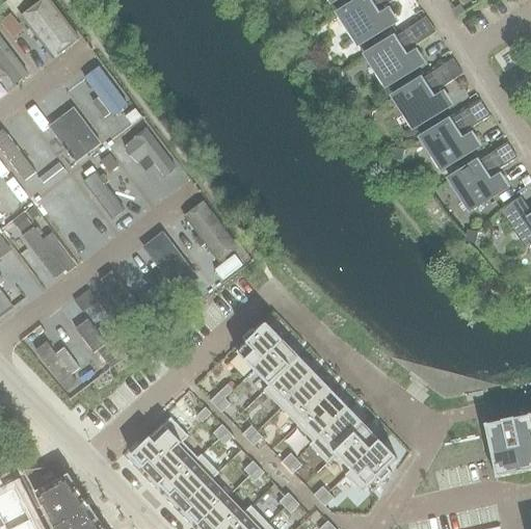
[(25,0),(54,34),(78,15),(65,0),(25,0)]
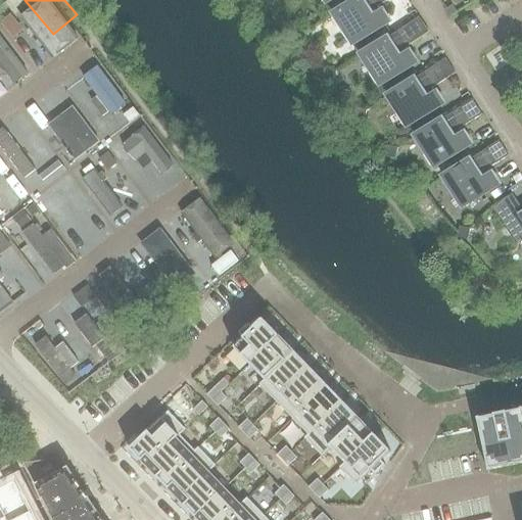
[(376,5),(383,0),(350,0),(332,12),(351,42),(388,19),(381,8),(379,10),(376,5)]
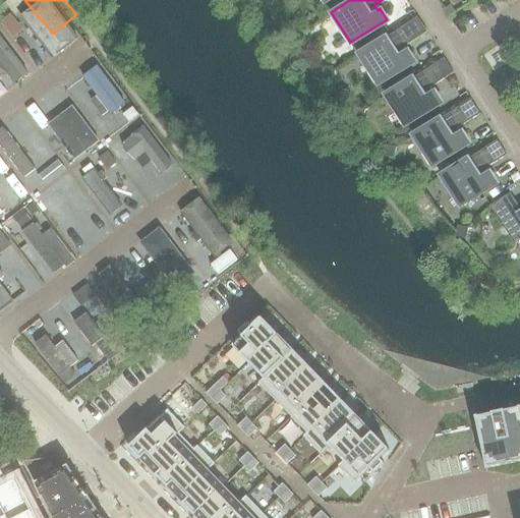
[(13,19),(7,11),(0,16),(0,20),(4,26),(13,19)]
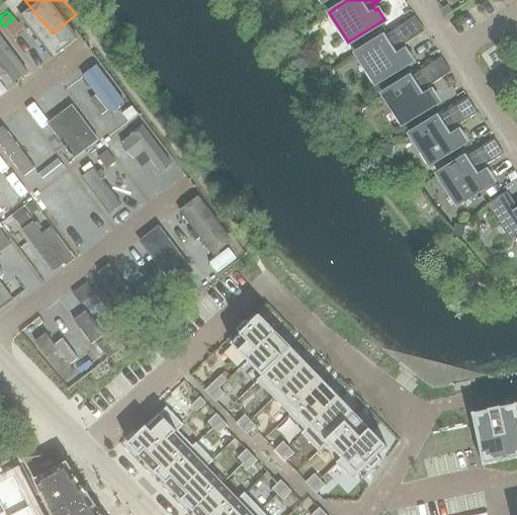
[(399,46),(423,29),(414,15),(355,53),(375,82),(411,60),(404,50),(402,51),(399,46)]
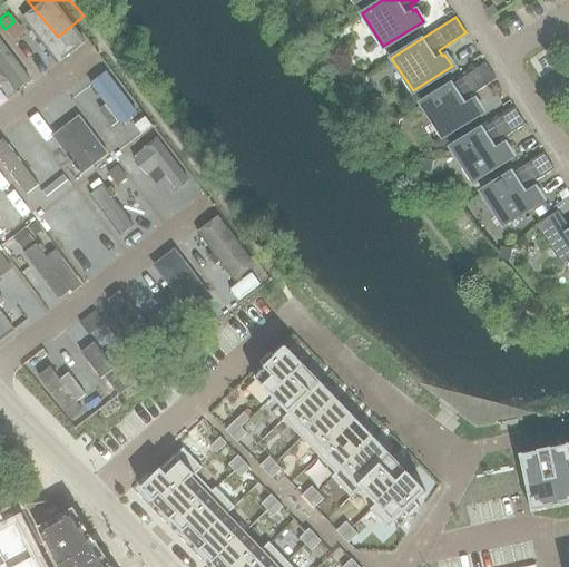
[(317,42),(329,45),(332,33),(320,30),(317,42)]
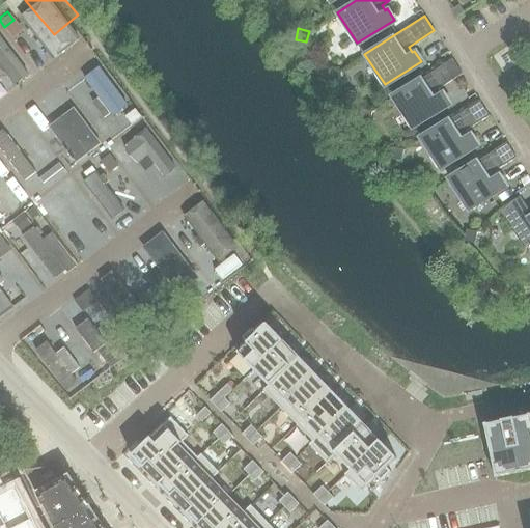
[(437,88),(461,72),(451,57),(392,95),(412,127),(449,103),(442,91),(440,93),(437,88)]
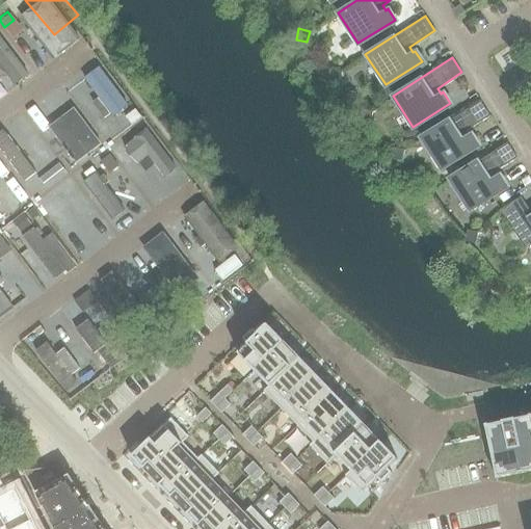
[(327,79),(339,81),(341,70),(329,68),(327,79)]
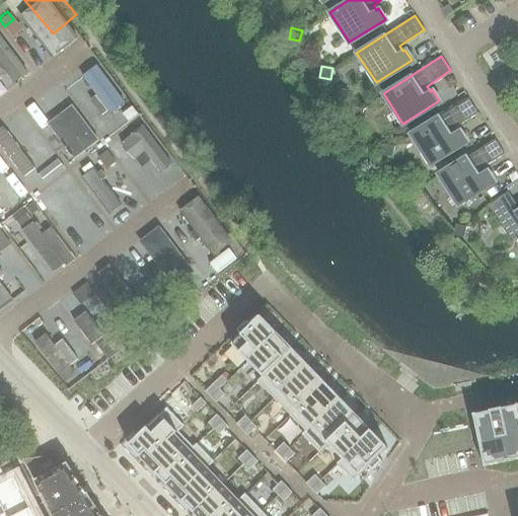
[(35,104),(29,96),(12,108),(32,138),(84,100),(70,80),(35,104)]
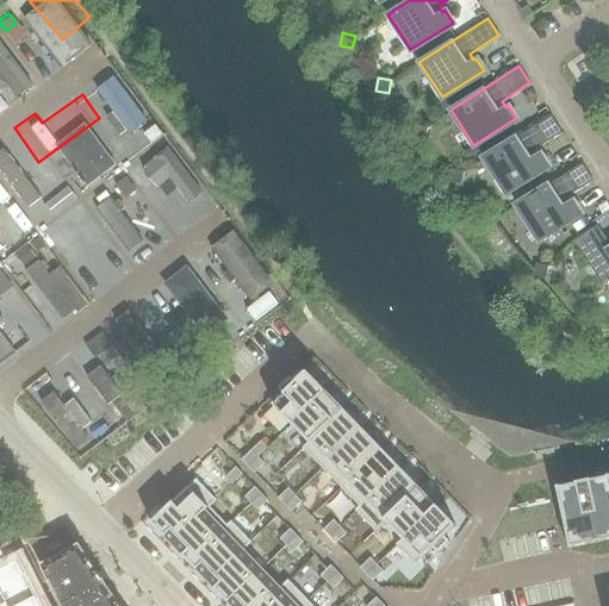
[(156,162),(142,143),(153,136),(131,105),(106,123),(141,173),(156,162)]
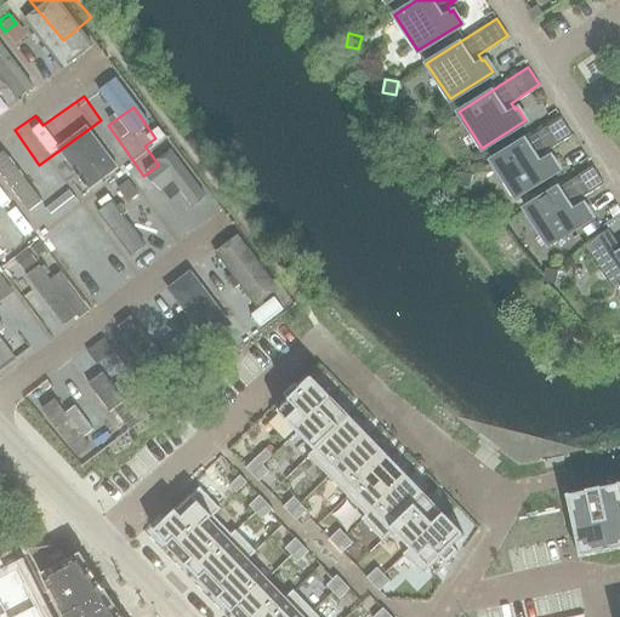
[(544,152),(572,133),(559,115),(491,159),(515,195),(558,169),(550,155),(547,158),(544,152)]
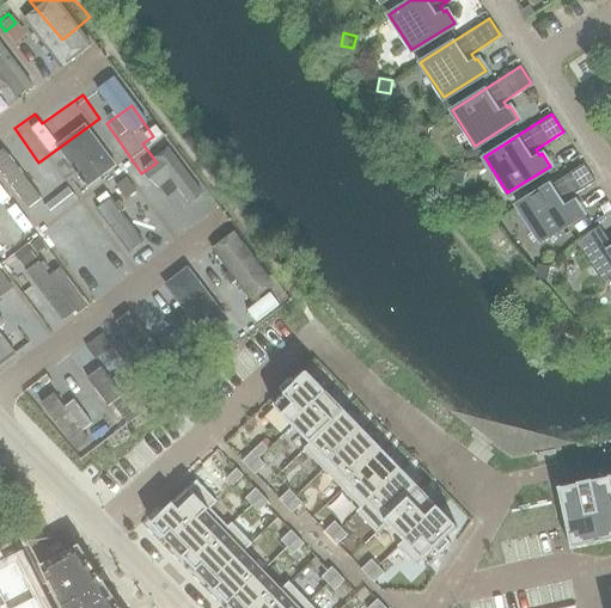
[(411,136),(425,139),(428,126),(415,123),(411,136)]
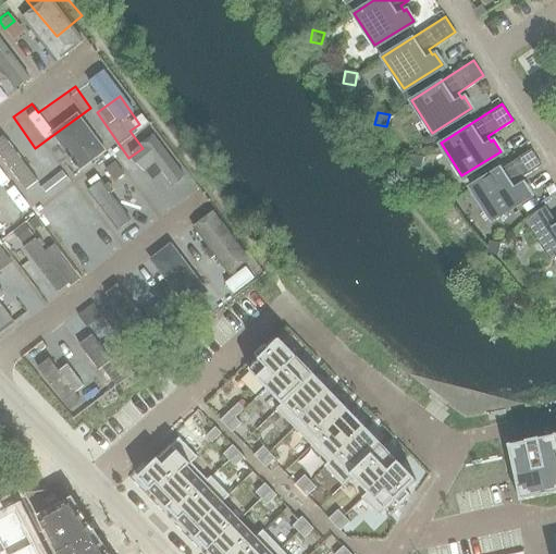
[(100,121),(66,142),(87,174),(111,159),(99,139),(109,134),(100,121)]
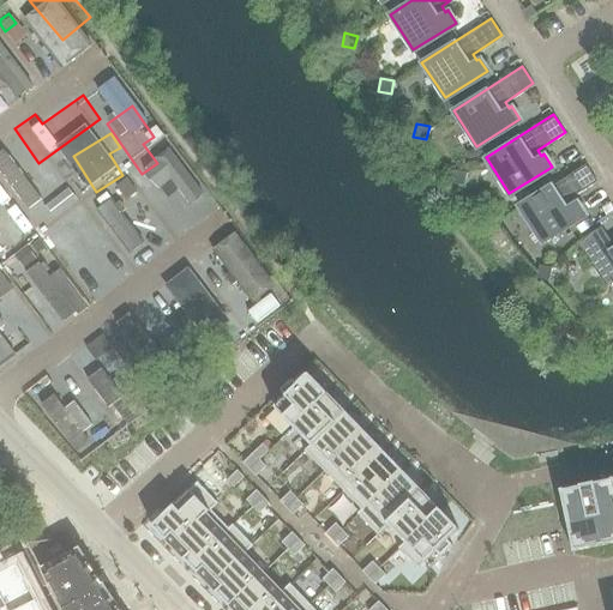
[(80,229),(96,218),(90,210),(102,201),(72,159),(44,180),(80,229)]
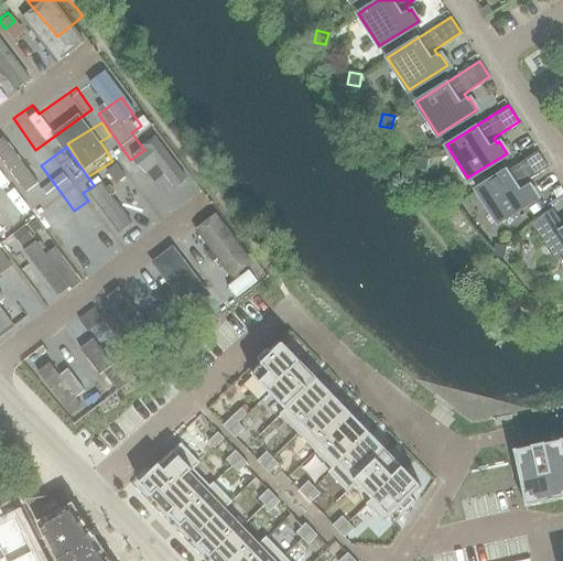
[(523,181),(548,165),(537,150),(476,189),(497,222),(537,196),(529,184),(527,186),(523,181)]
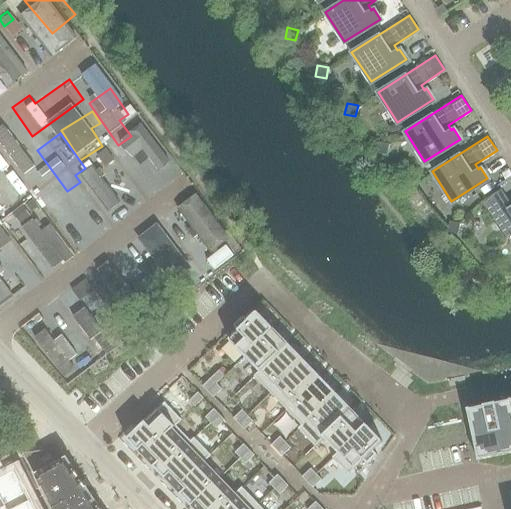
[(375,151),(385,153),(388,143),(377,141),(375,151)]
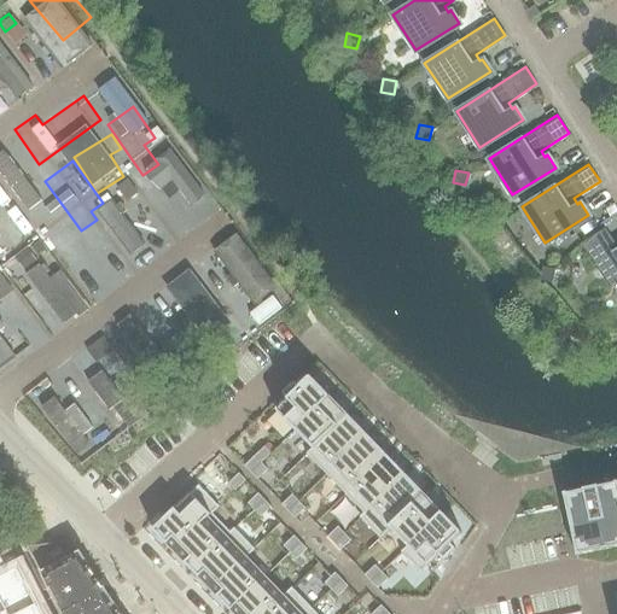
[(54,247),(69,235),(34,192),(7,214),(22,232),(34,223),(54,247)]
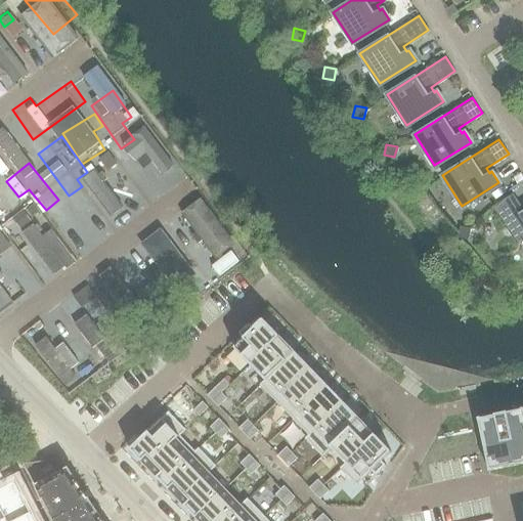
[(413,193),(425,197),(427,185),(416,183),(413,193)]
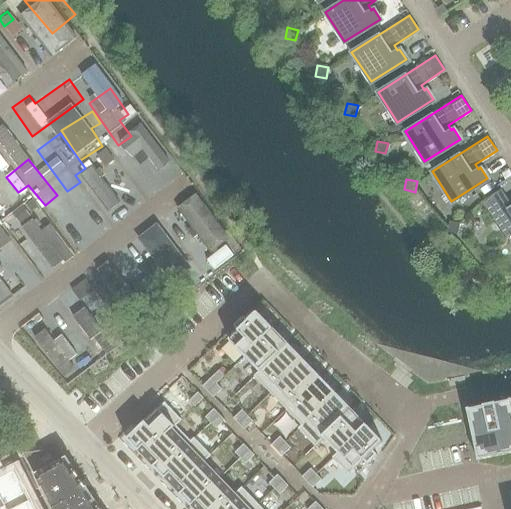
[(114,202),(131,223),(156,201),(139,181),(114,202)]
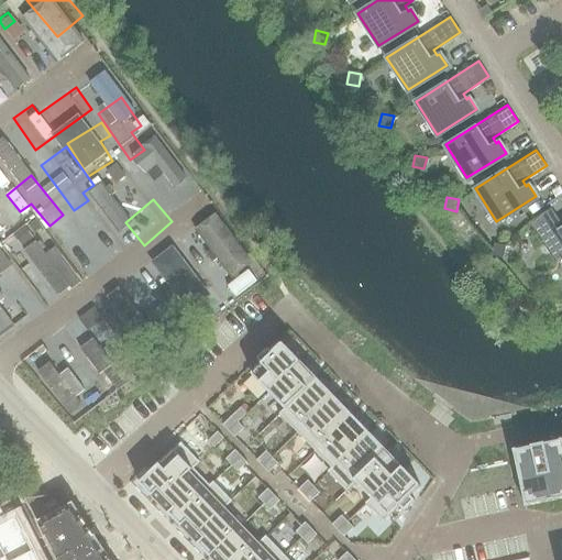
[(561,224),(550,206),(528,220),(554,262),(561,256),(561,224)]
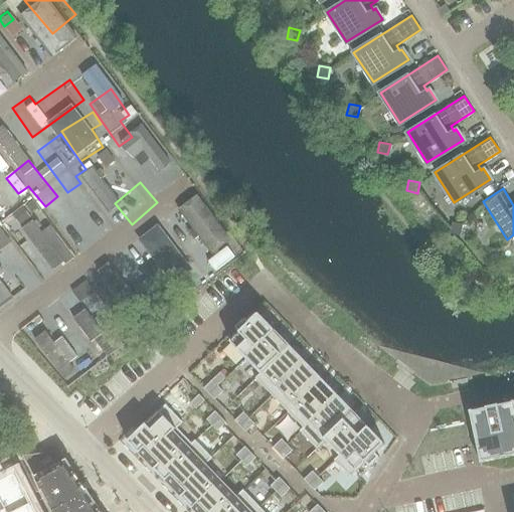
[(449,231),(460,233),(462,223),(451,220),(449,231)]
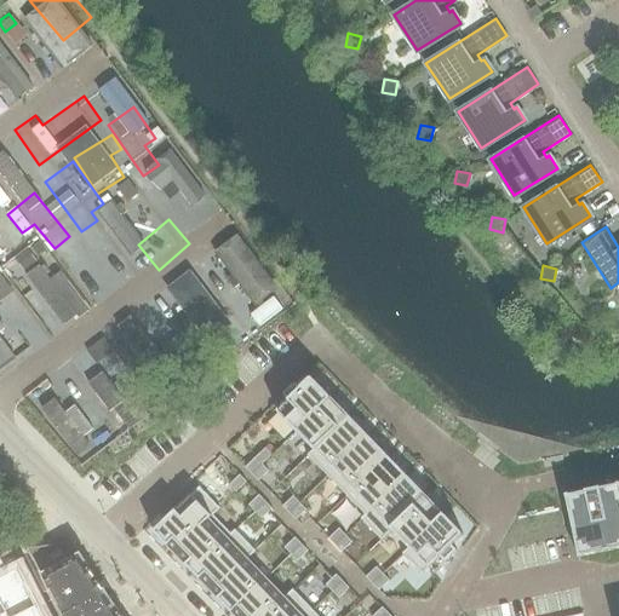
[(0,353),(15,374),(36,360),(5,316),(0,318),(0,353)]
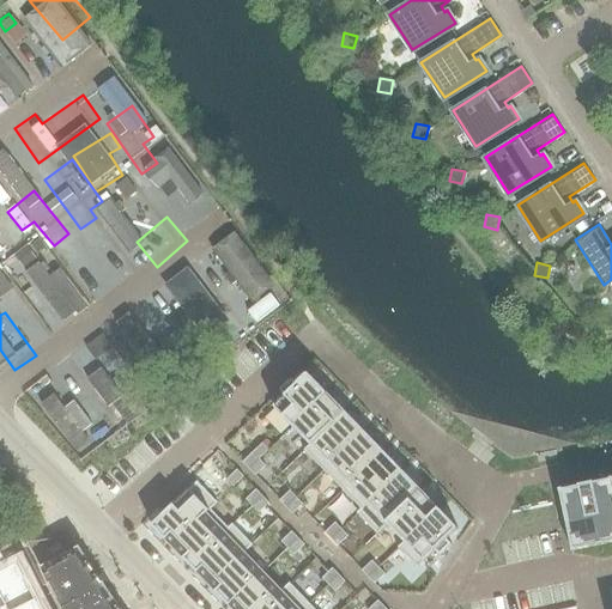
[(18,378),(34,396),(55,377),(41,360),(18,378)]
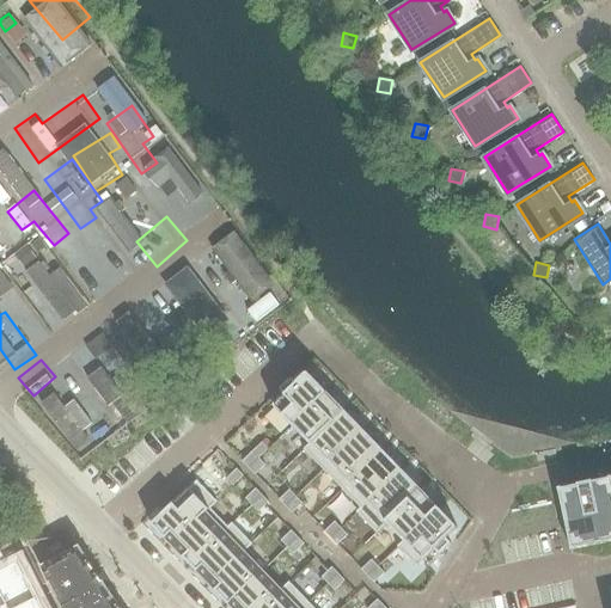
[(283,393),(272,404),(289,422),(324,388),(306,370),(295,381),(291,376),(291,375),(279,387),(279,388),(283,393)]
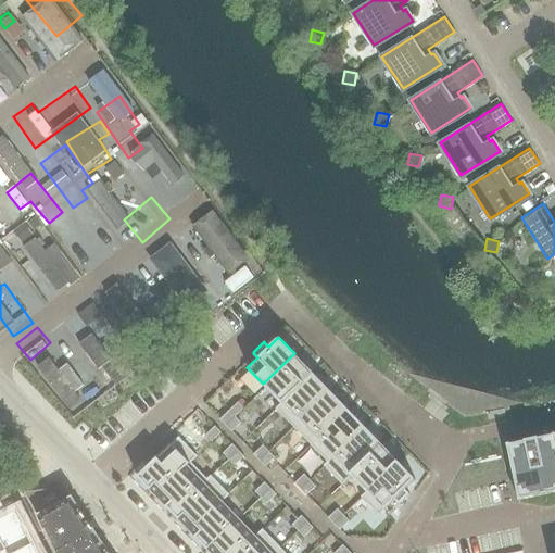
[(294,353),(263,384),(280,401),(312,371),(294,353)]
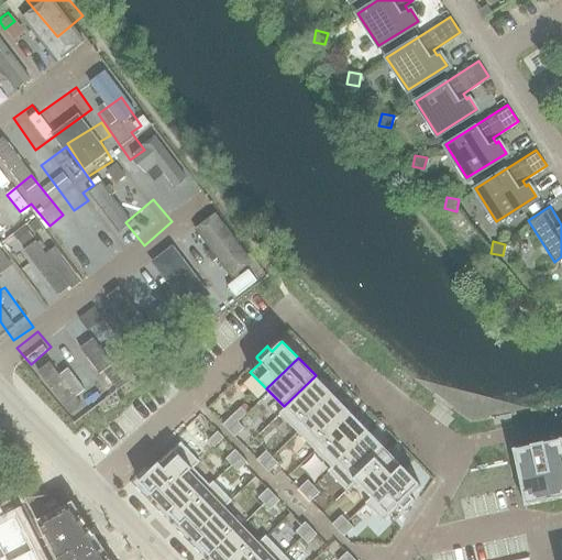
[(284,406),(277,412),(295,429),(332,393),(316,375),(284,406)]
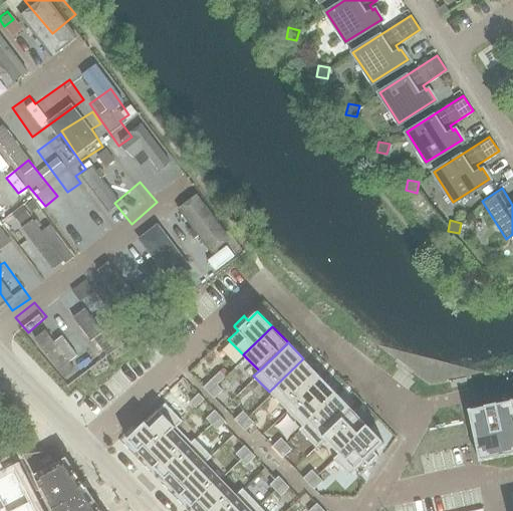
[(85,406),(108,388),(76,346),(53,363),(85,406)]
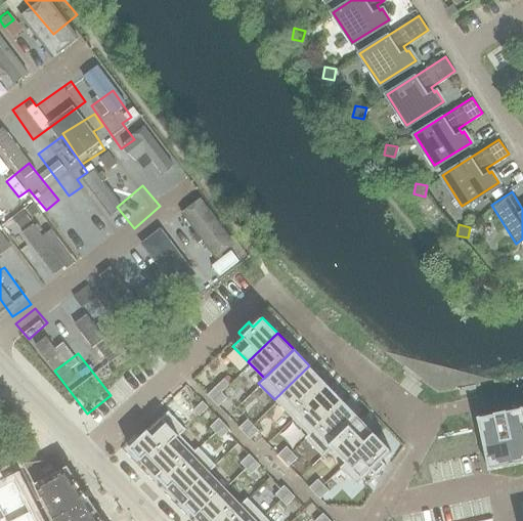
[(309,365),(274,399),(291,417),(325,383),(309,365)]
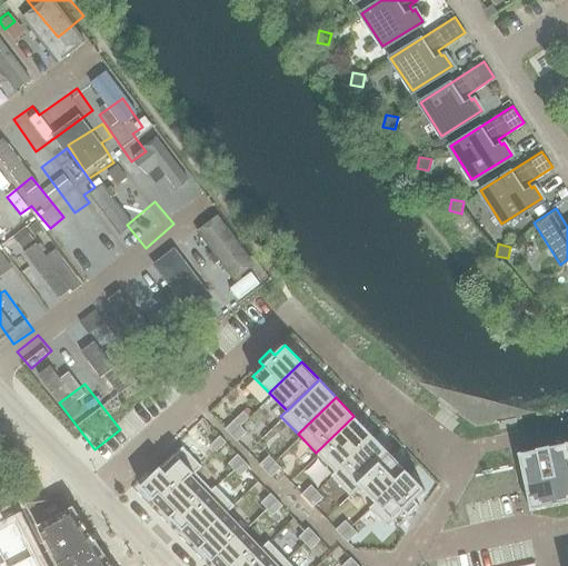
[(354,416),(316,453),(334,470),(371,434),(354,416)]
